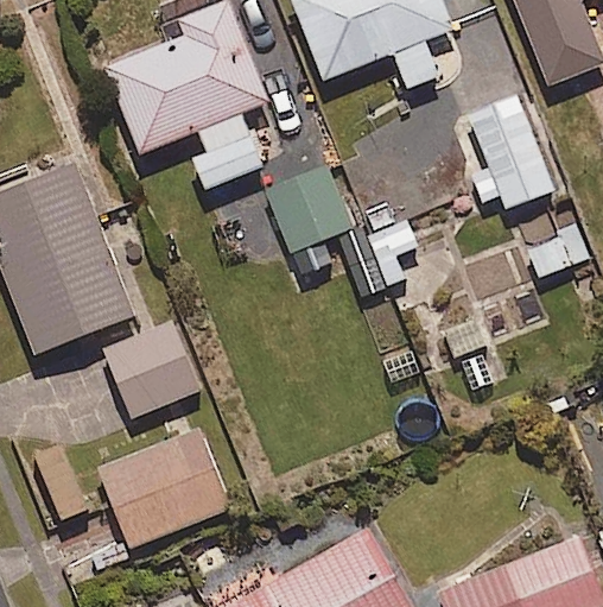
[(106,67),(140,153),(195,132),(204,155),(198,157),(209,187),(262,166),(241,112),(268,101),(228,0),(170,0),(159,5),(173,40),(106,67)]
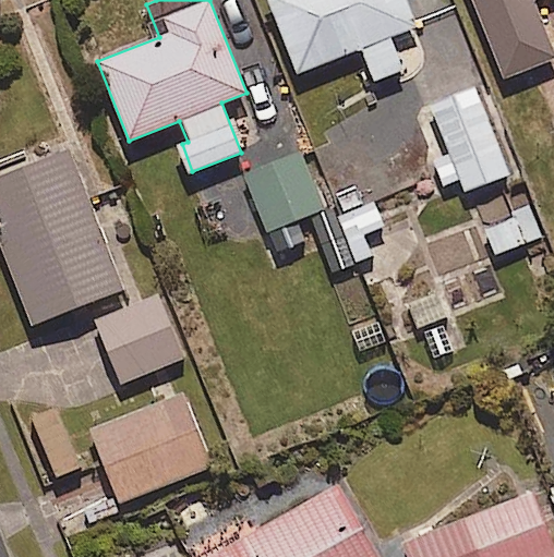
[(389,36),(414,26),(404,0),(269,0),(299,72),(360,48),(373,81),(402,70),(389,36)]
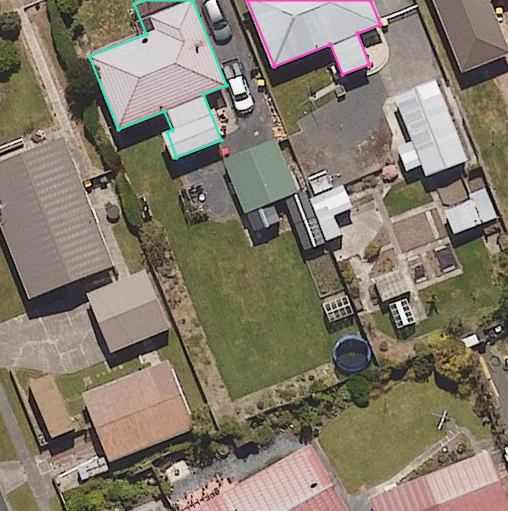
[(507,53),(507,46),(489,0),(432,0),(461,72),(507,53)]
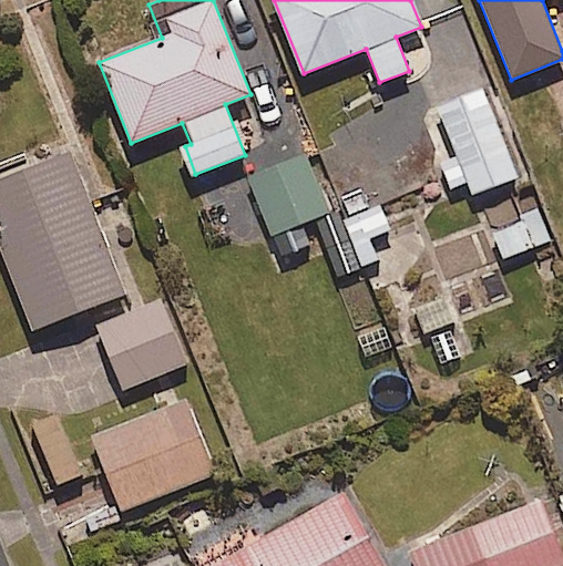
[(483,89),(422,115),(454,191),(466,186),(470,196),(520,174),(483,89)]
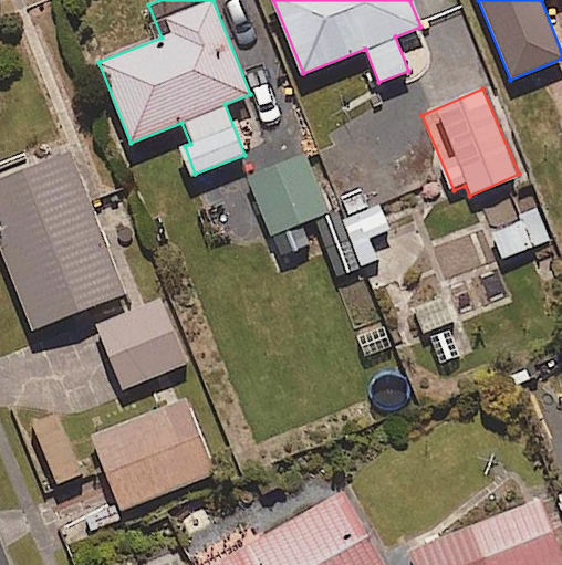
[(125,296),(63,137),(0,161),(0,244),(33,332),(125,296)]
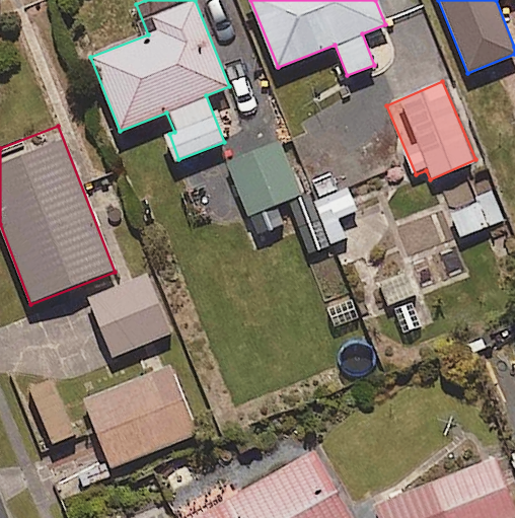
[(276,209),(302,197),(276,139),(226,161),(260,236),(283,225),(276,209)]
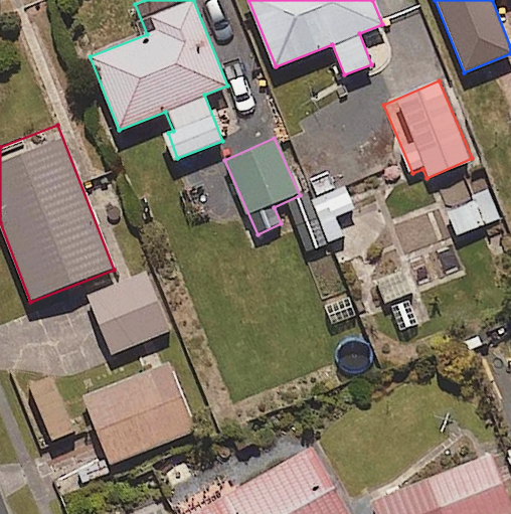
[(334,216),(354,208),(345,185),(311,200),(327,240),(341,234),(334,216)]
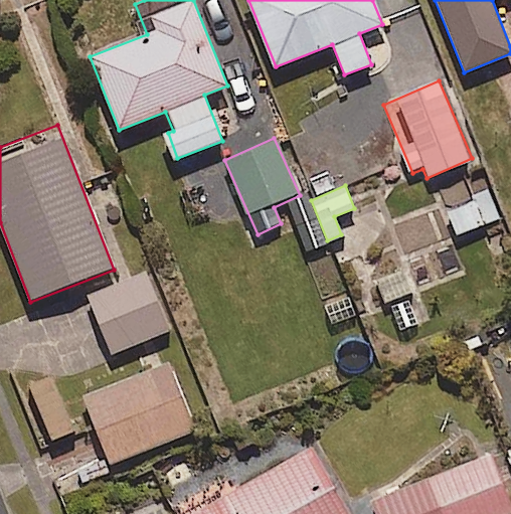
[(455,234),(497,218),(488,194),(446,210),(455,234)]
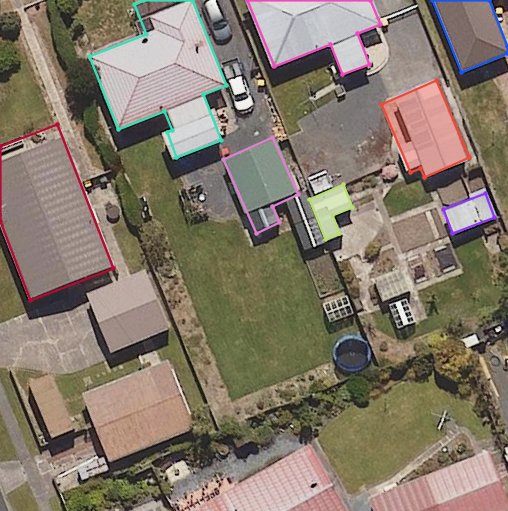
[(110,351),(167,329),(145,272),(88,294),(110,351)]
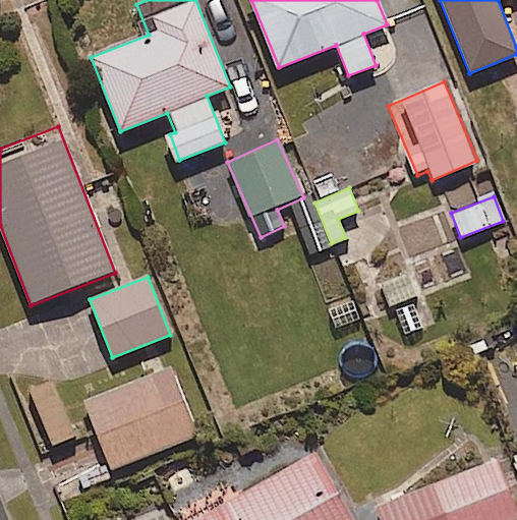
[(196,432),(169,363),(79,399),(107,468),(196,432)]
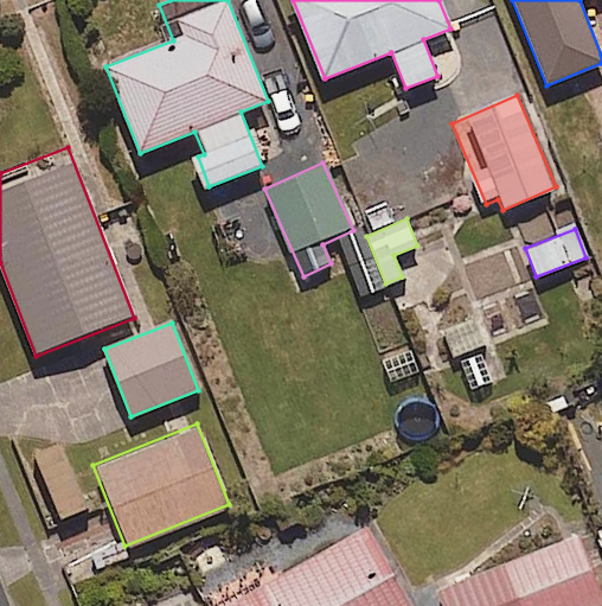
[(52,522),(85,509),(59,442),(26,455),(52,522)]
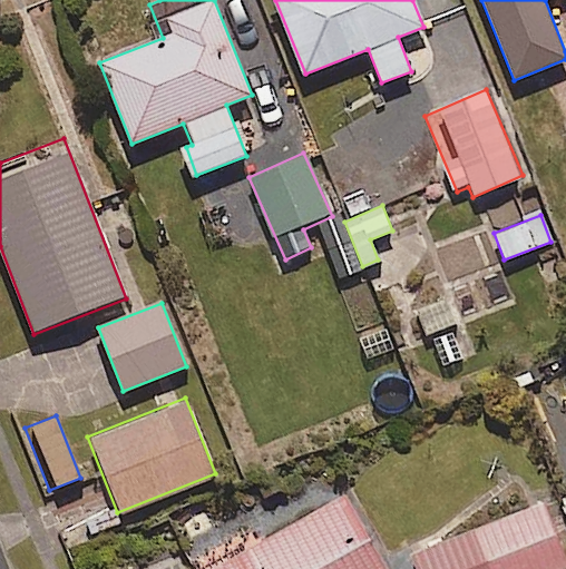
[(386,568),(347,497),(254,547),(242,525),(193,551),(201,567),(196,568),(386,568)]
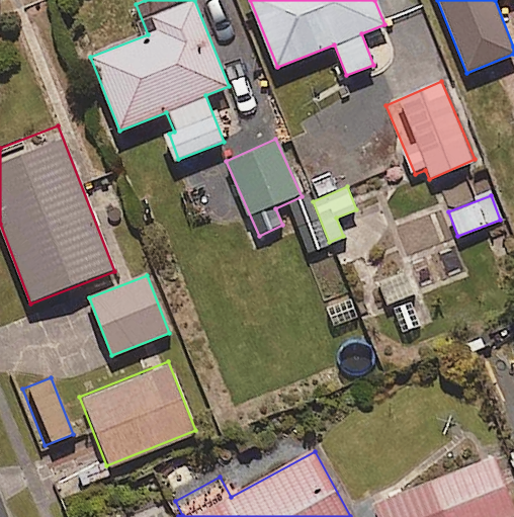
[(513,516),(491,458),(370,504),(374,516),(513,516)]
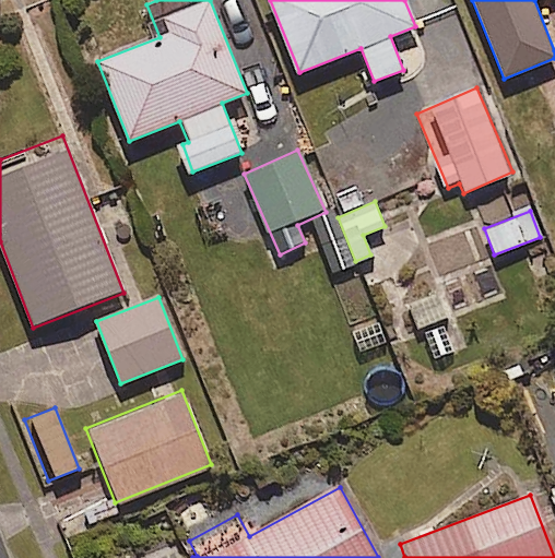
All buildings are outlined.
